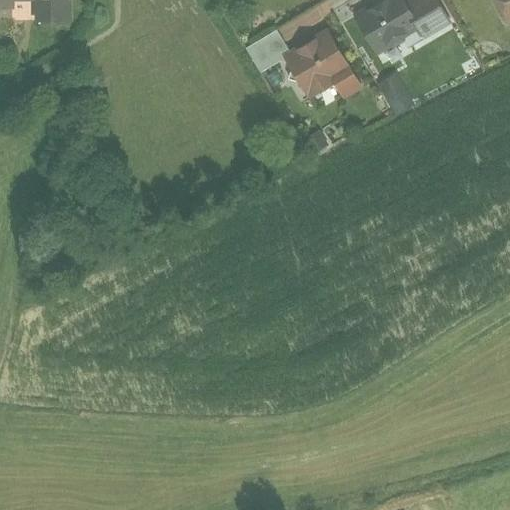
[(11,1),(11,0),(0,0),(0,9),(11,9),(11,1)]
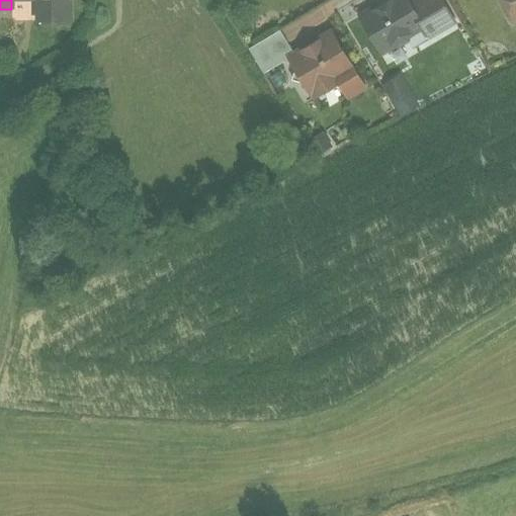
[(11,0),(11,1),(34,0),(34,21),(72,20),(71,0),(11,0)]
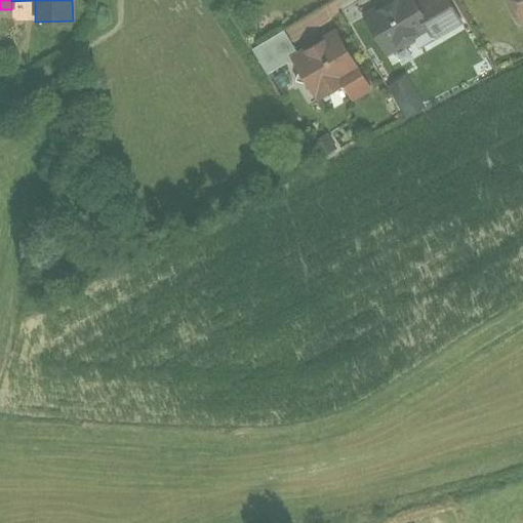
[(415,0),(398,0),(365,17),(387,58),(434,34),(417,4),(415,0)]
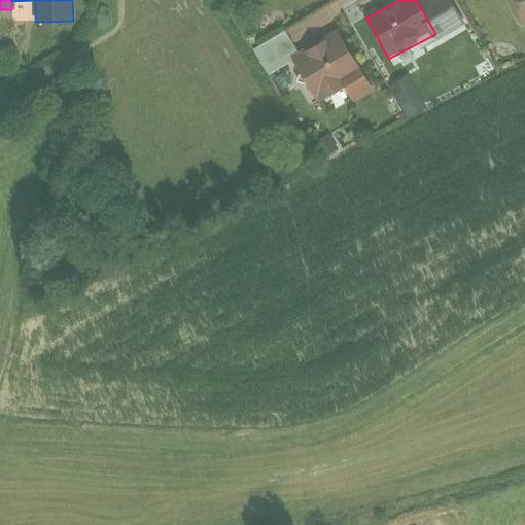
[(449,0),(426,0),(419,4),(435,34),(438,37),(462,24),(449,0)]
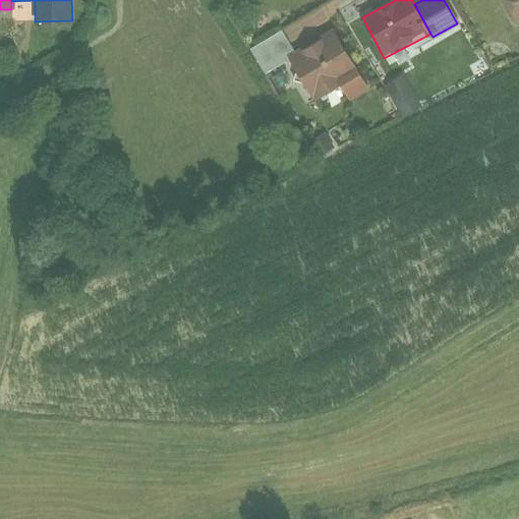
[(518,0),(507,0),(518,21),(518,0)]
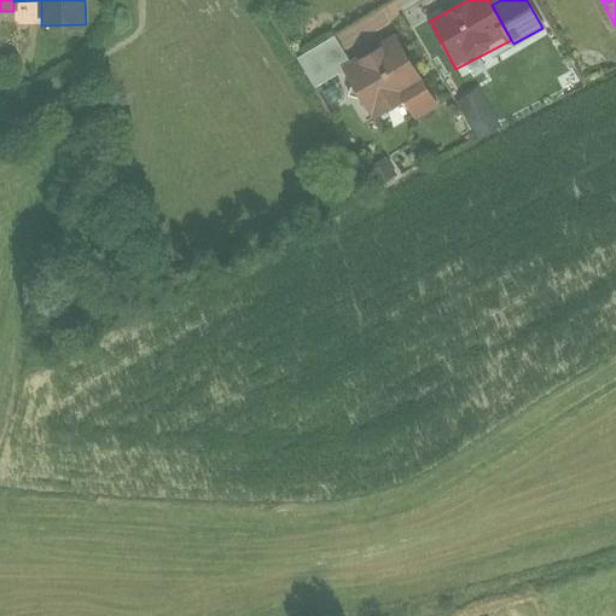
[(352,67),(335,36),(297,58),(315,88),(346,70),(352,67)]
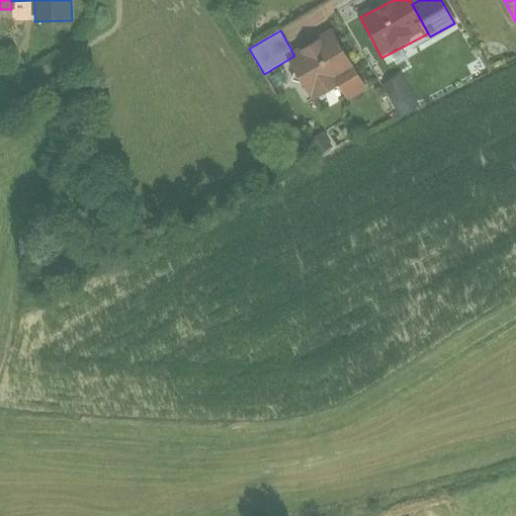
[(294,56),(289,59),(296,70),(292,81),(305,84),(313,99),(338,84),(347,99),(365,89),(334,33),(294,56)]
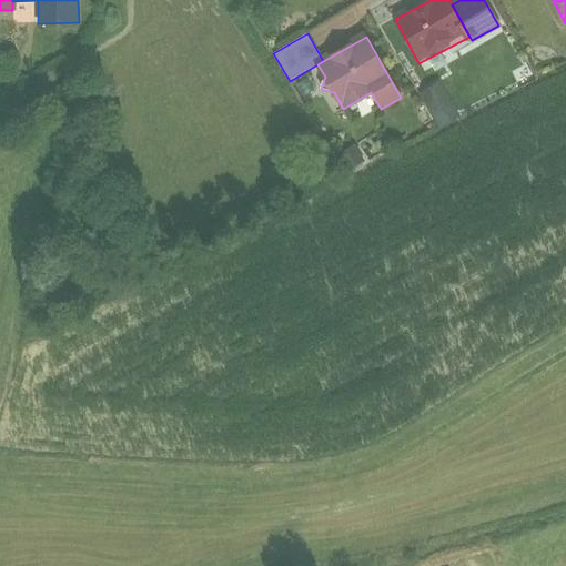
[(438,129),(460,117),(438,81),(417,93),(438,129)]
